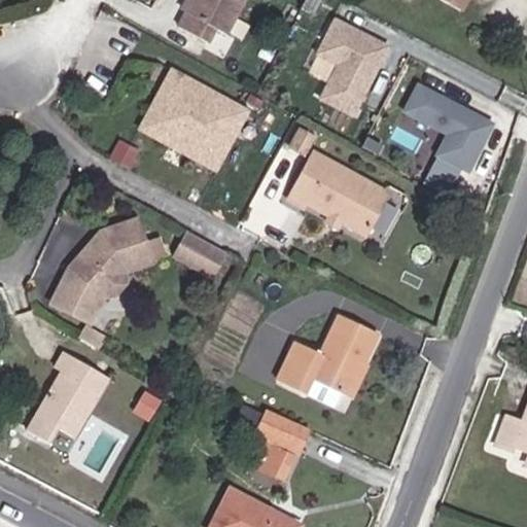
[(216,31),(225,35),(242,0),(197,0),(190,13),(188,12),(180,29),(210,43),(216,31)]
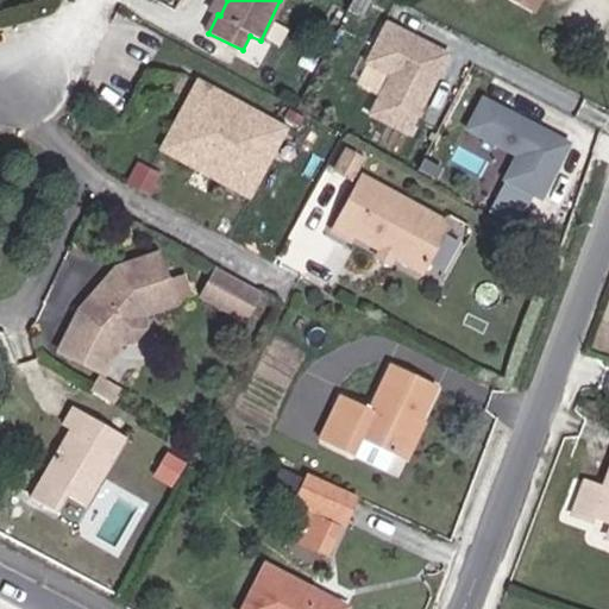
[(218,14),(220,16),(227,0),(215,0),(211,12),(218,14)]
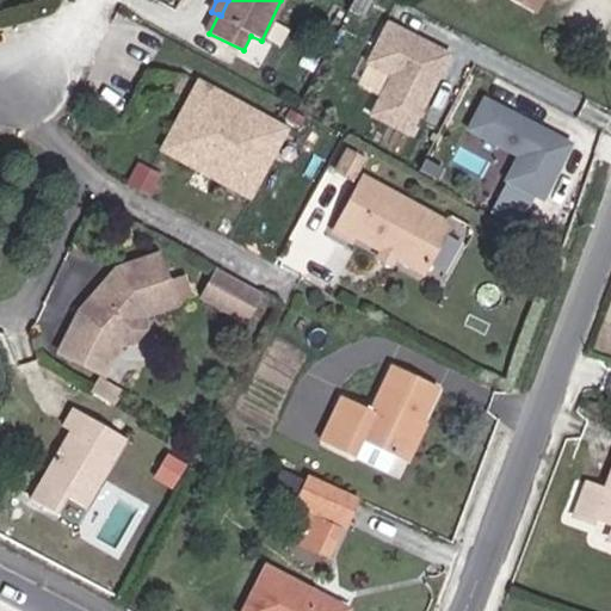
[(545,0),(514,0),(539,13),(545,0)]
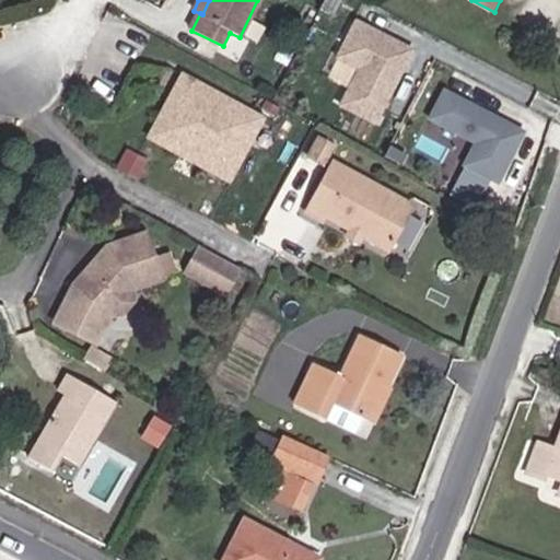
[(416,49),(357,21),(339,58),(353,66),(334,105),(378,126),(416,49)]
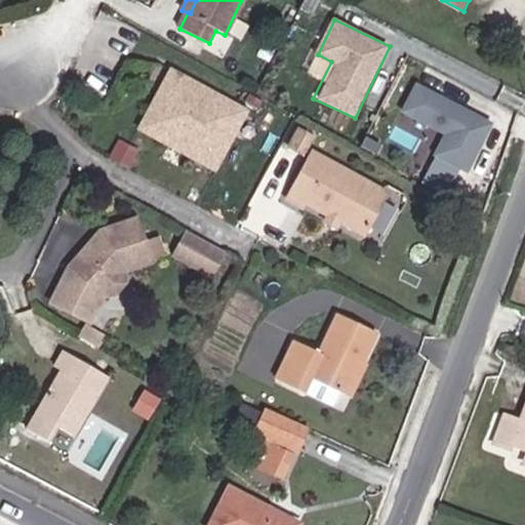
[(143,128),(218,167),(248,109),(173,70),(143,128)]
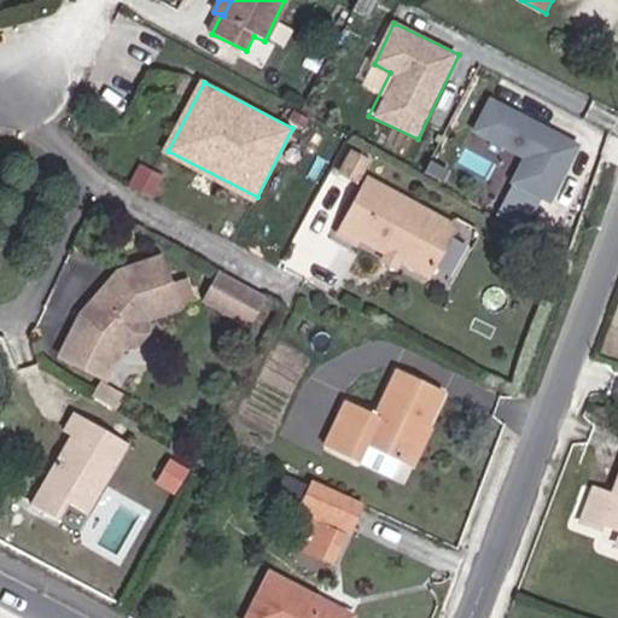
[(489,94),(471,132),(520,156),(508,181),(552,202),(582,139),(489,94)]
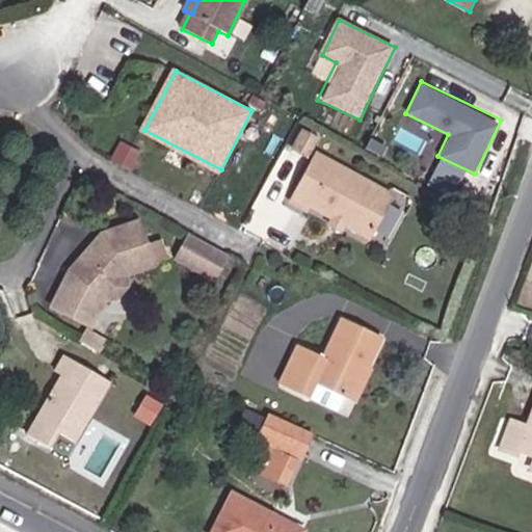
[(300,157),(314,163),(322,144),(309,138),(300,157)]
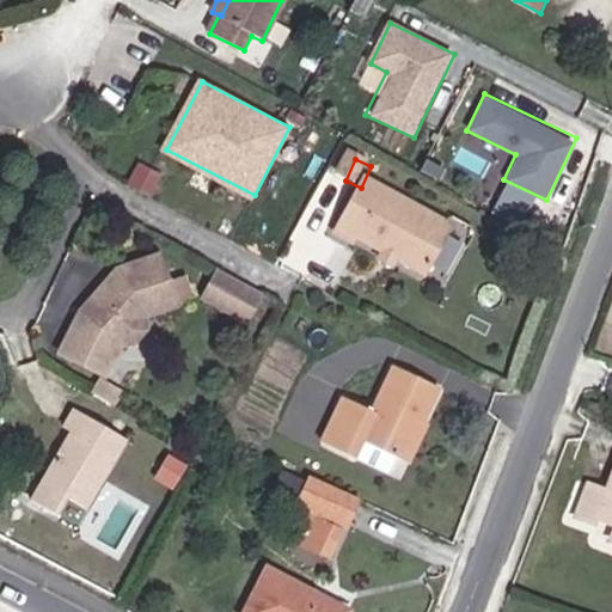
[(366,249),(434,282),(458,234),(371,190),(342,248),(361,257),(366,249)]
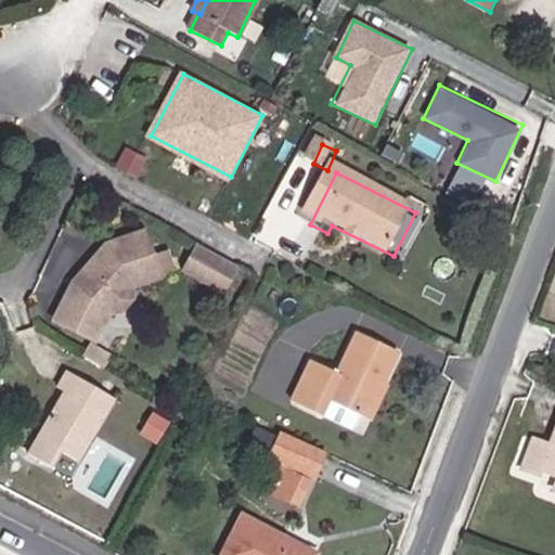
[(121,279),(146,272),(134,232),(103,242),(67,282),(48,318),(88,339),(101,312),(107,308),(112,310),(125,295),(118,283),(121,279)]
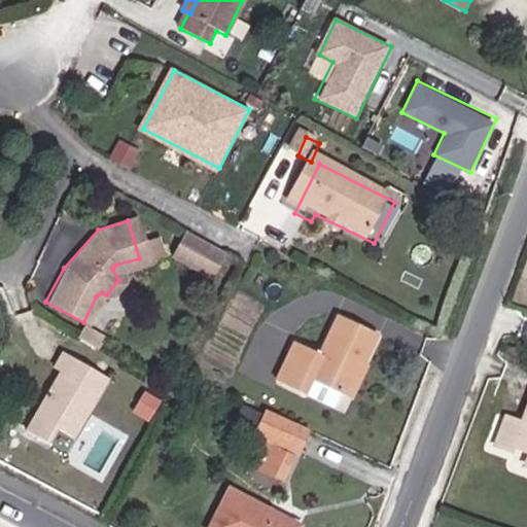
[(208,272),(219,250),(183,232),(172,253),(208,272)]
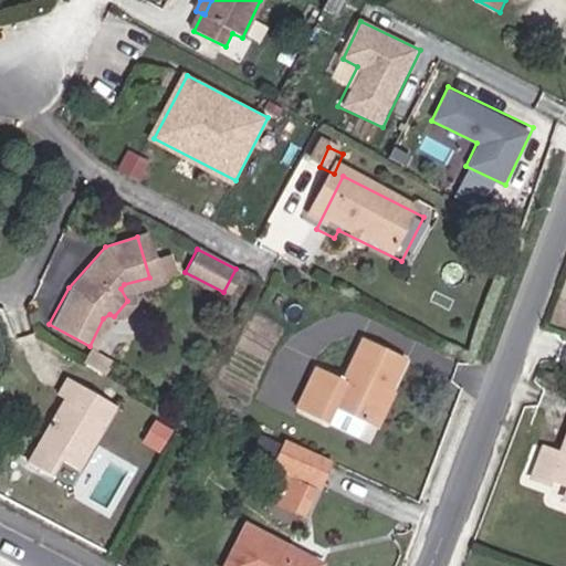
[(337,401),(374,420),(408,358),(370,337),(349,378),(325,366),(303,406),(327,419),(337,401)]
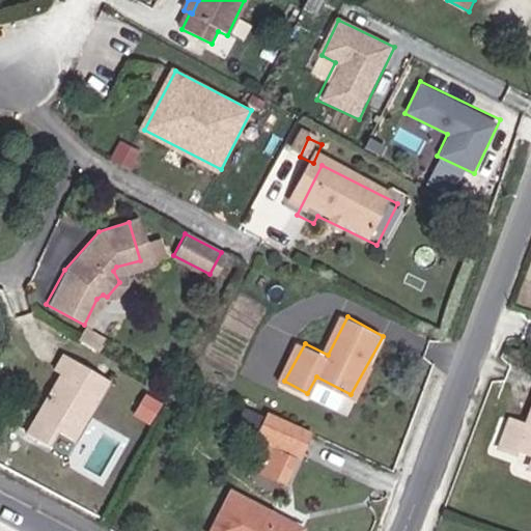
[(52,432),(68,442),(103,382),(56,355),(48,370),(54,374),(20,435),(44,448),(52,432)]
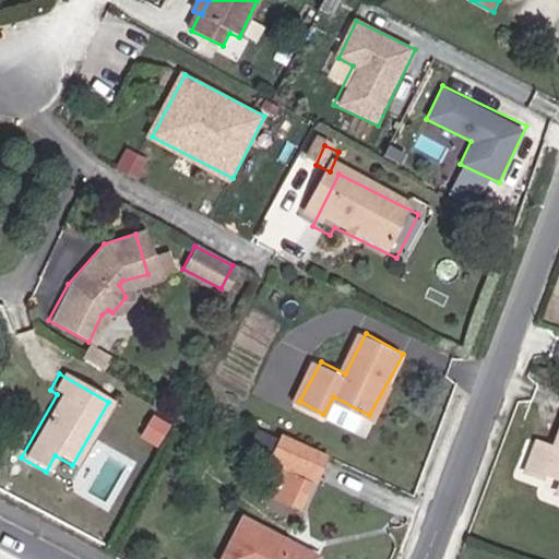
[(280,464),(325,485),(336,459),(290,438),(280,464)]
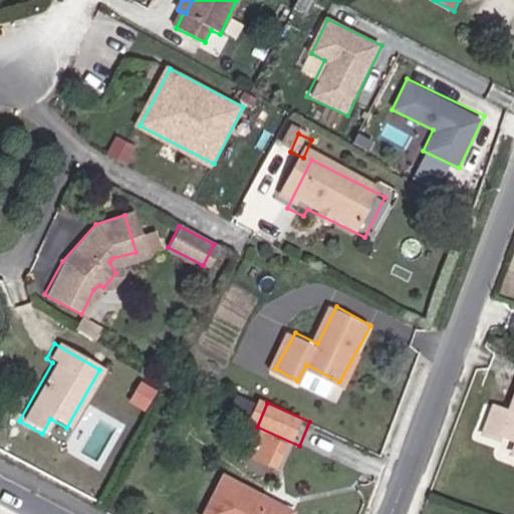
[(513,413),(513,415),(498,409),(484,444),(500,450),(503,443),(513,447),(513,413)]
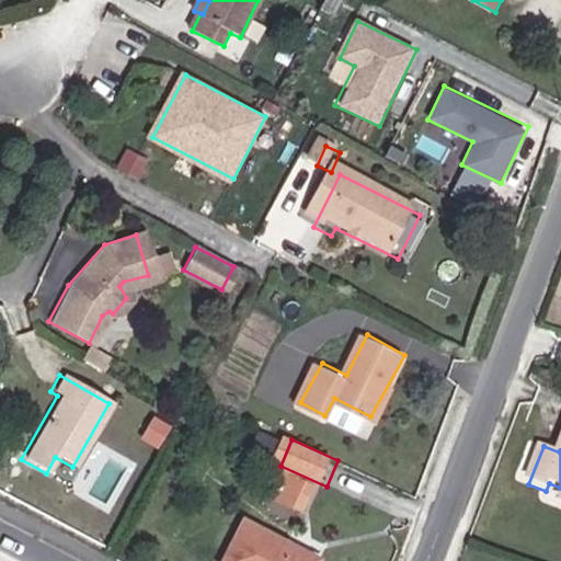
[(233,560),(240,560),(250,540),(245,538),(233,560)]
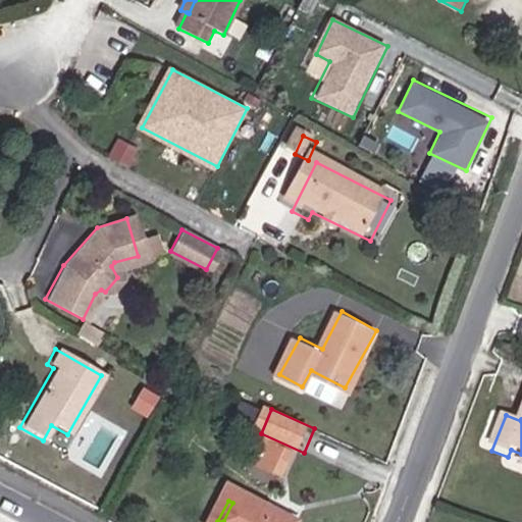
[(269,521),(232,503),(223,521),(269,521)]
